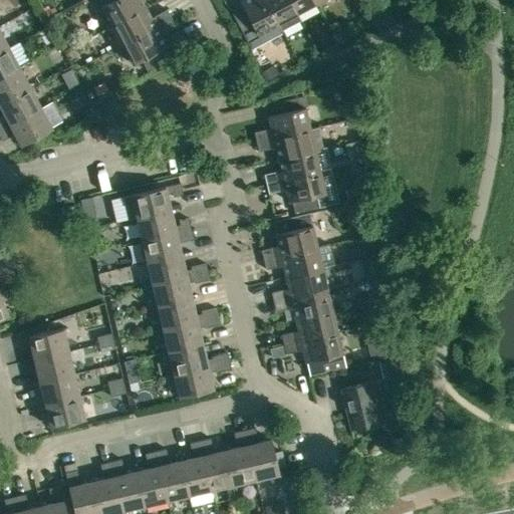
[(112,26),(146,8),(142,0),(111,0),(101,6),(112,26)]
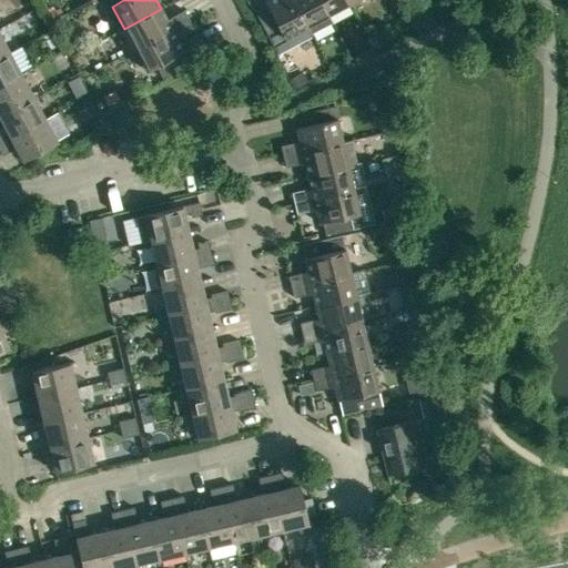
[(277,54),(312,37),(292,0),(266,0),(265,1),(266,4),(254,11),(277,54)]
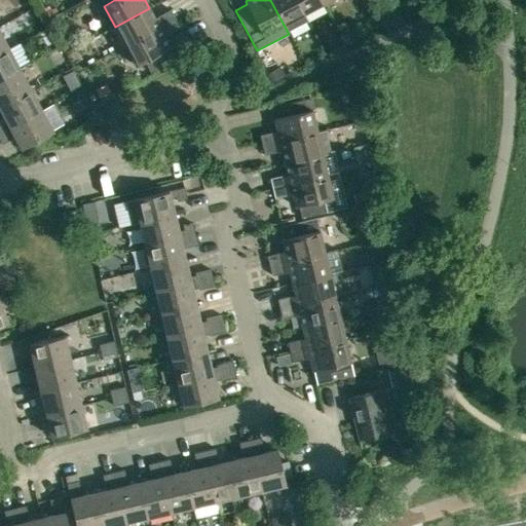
[(303,14),(295,0),(270,0),(289,34),(290,33),(289,31),(308,21),(304,13),(303,14)]
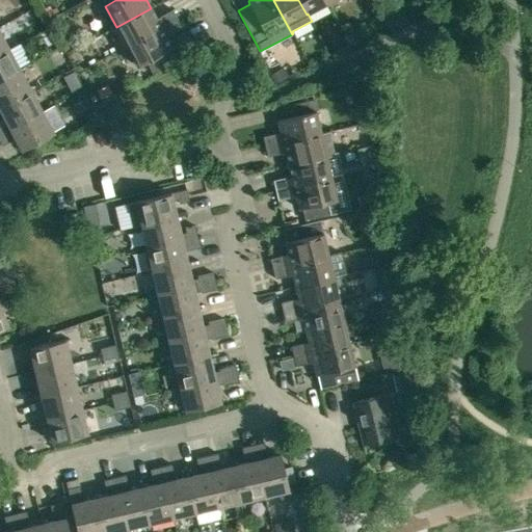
[(298,0),(307,15),(308,14),(326,3),(324,0),(298,0)]
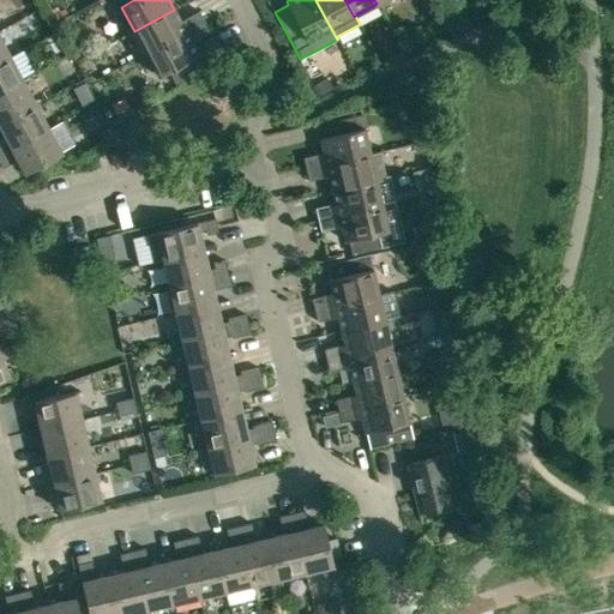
[(134,31),(146,53),(205,23),(199,12),(181,22),(174,10),(134,31)]
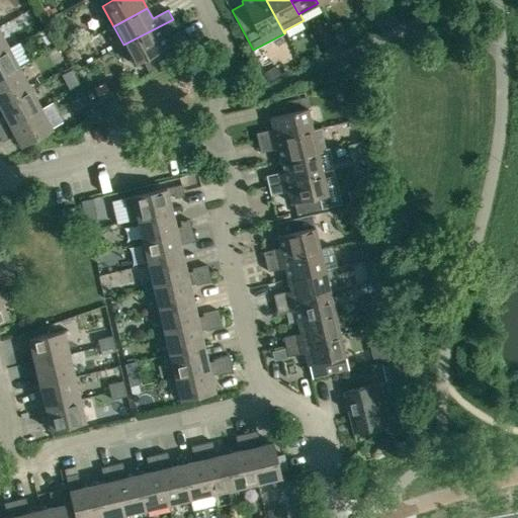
[(173,19),(123,45),(134,66),(143,61),(149,72),(171,60),(166,49),(168,48),(162,35),(177,27),(173,19)]
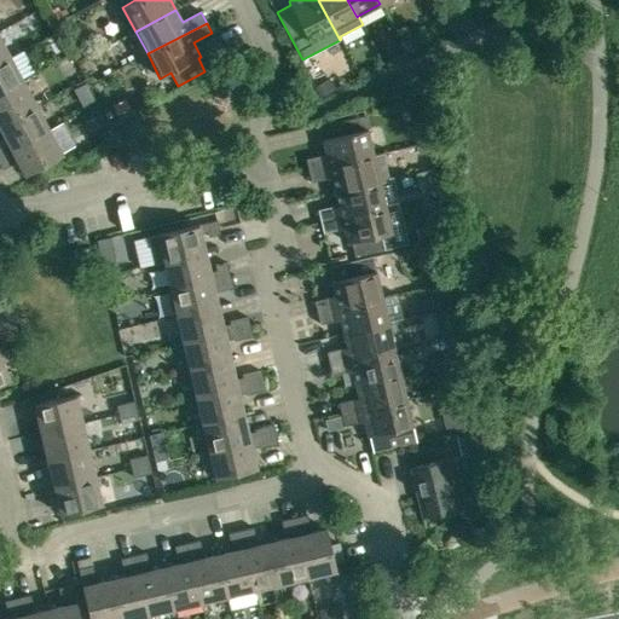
[(0,61),(10,56),(0,38),(0,61)]
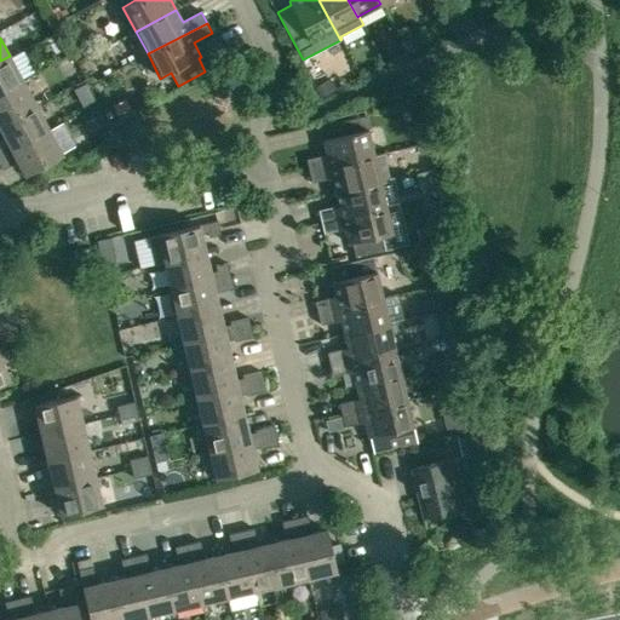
[(0,93),(23,81),(10,56),(0,61),(0,93)]
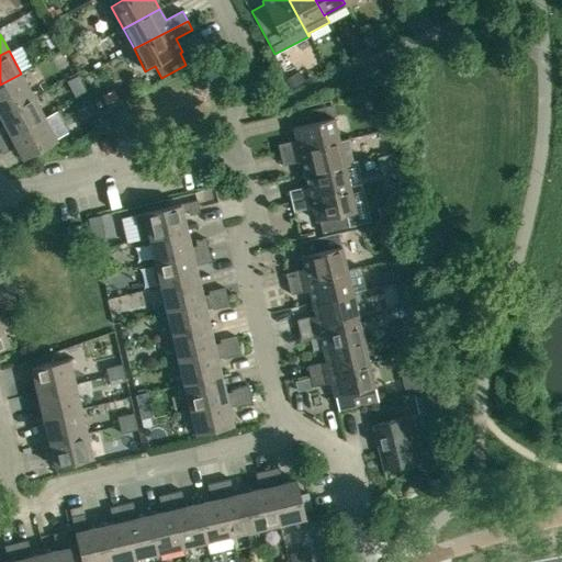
[(0,113),(33,96),(21,74),(0,85),(0,113)]
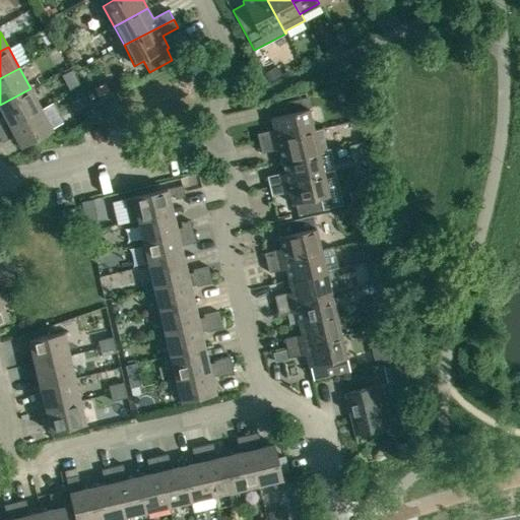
[(30,88),(0,105),(0,107),(10,126),(42,110),(30,88)]
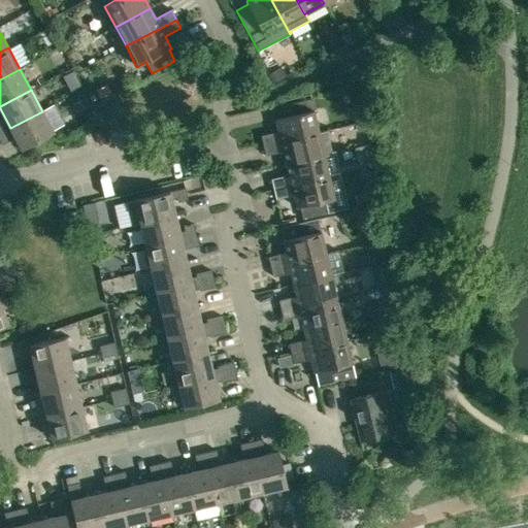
[(100,101),(111,124),(125,117),(113,94),(100,101)]
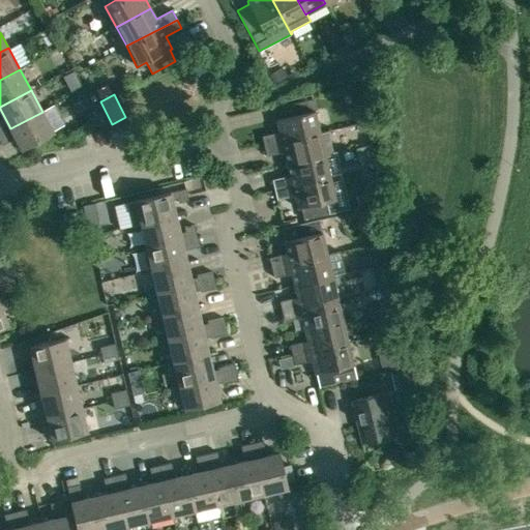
[(262,137),(264,147),(320,133),(315,111),(276,119),(280,133),(262,137)]
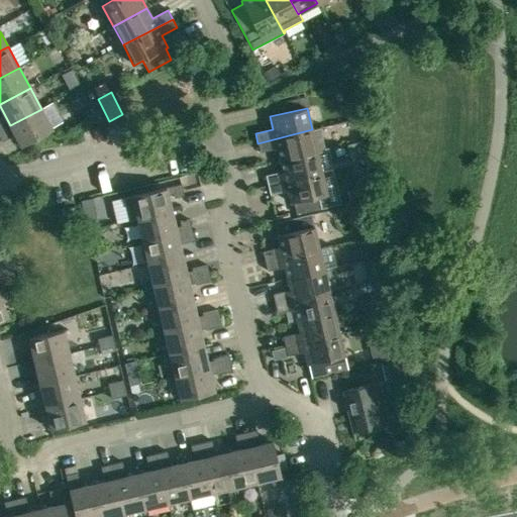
[(41,109),(10,125),(21,146),(53,129),(41,109)]
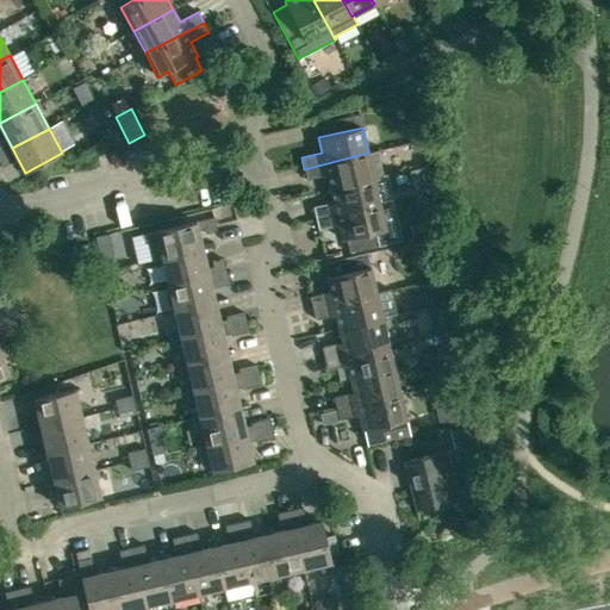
[(12,162),(6,150),(0,154),(0,162),(2,167),(12,162)]
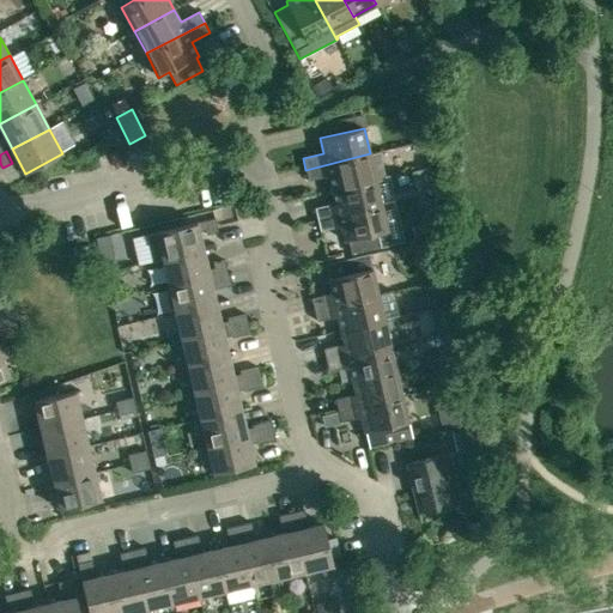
[(378,152),(370,153),(305,170),(309,181),(329,176),(333,190),(376,180),(384,177),(378,152)]
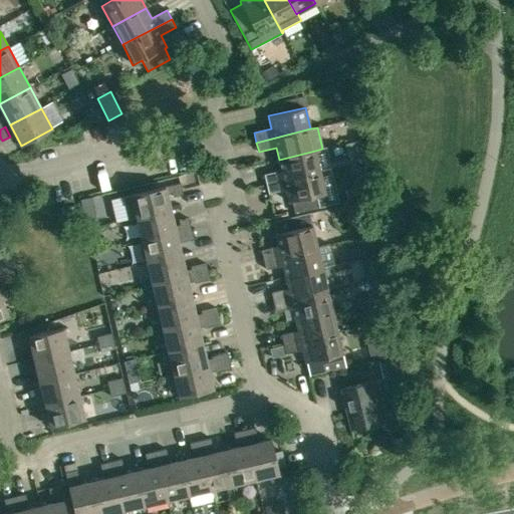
[(266,185),(321,172),(318,162),(315,151),(279,160),(281,171),(264,175),(266,185)]
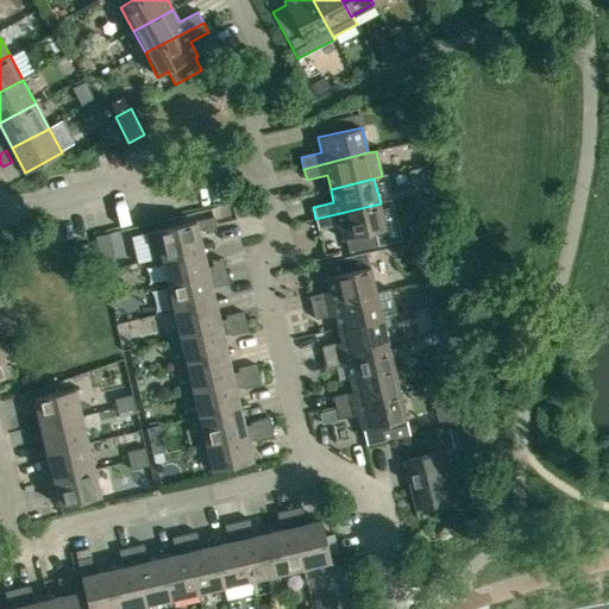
[(387,228),(381,203),(315,219),(316,221),(312,223),(314,230),(318,228),(319,230),(339,225),(341,239),(346,239),(350,253),(378,246),(375,232),(387,228)]
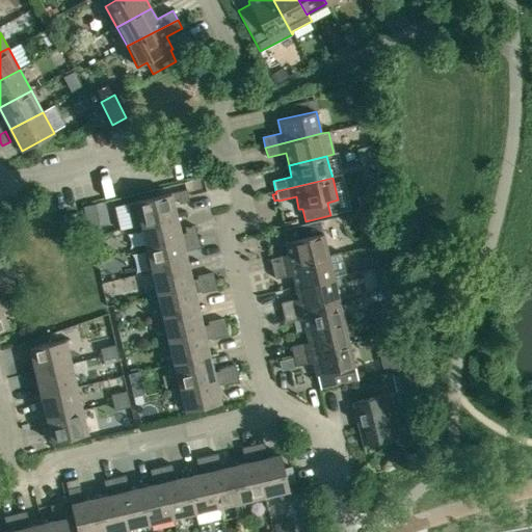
[(381,182),(376,184),(367,186),(369,194),(357,196),(358,204),(380,200),(386,197),(381,182)]
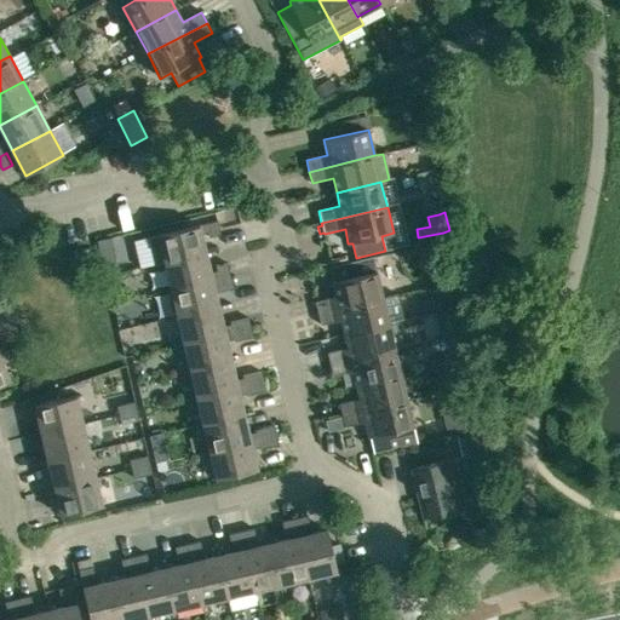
[(218,220),(206,224),(208,237),(220,235),(218,220)]
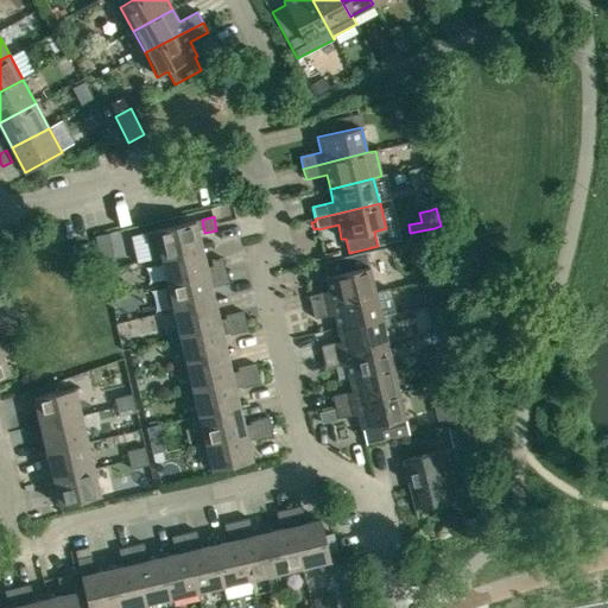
[(162,257),(202,247),(196,221),(156,230),(162,257)]
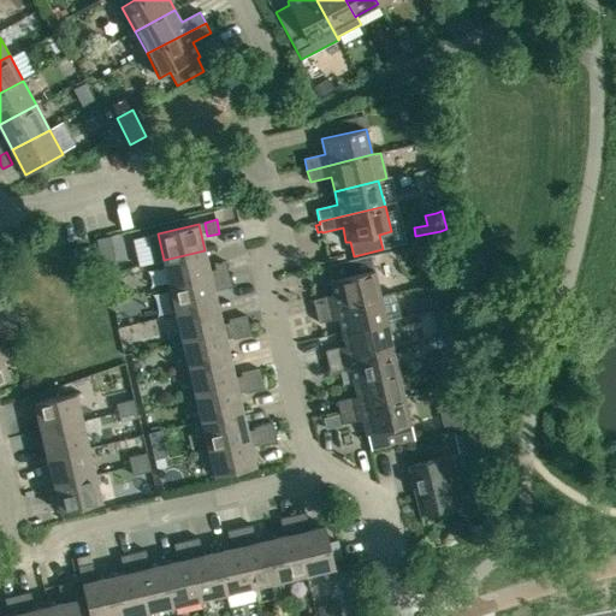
[(209,271),(205,250),(164,260),(170,288),(229,273),(226,261),(214,265),(215,270),(209,271)]
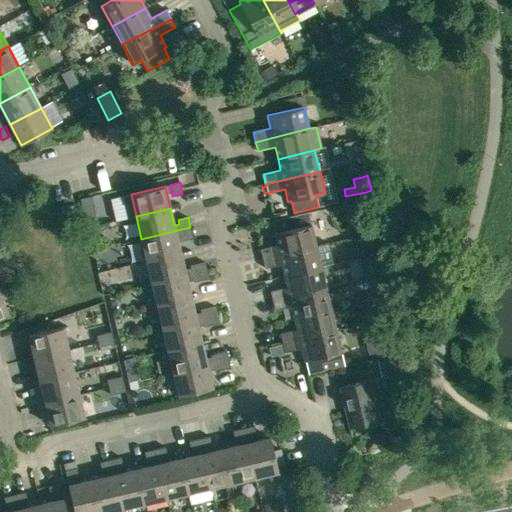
[(260,249),(263,259),(316,246),(309,212),(274,220),(277,232),(275,233),(278,245),(260,249)]
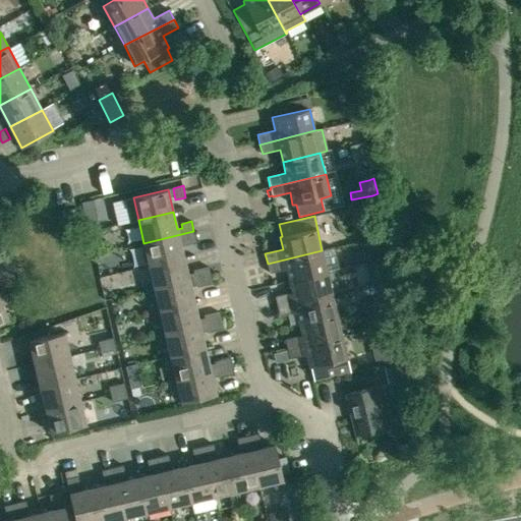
[(184,257),(181,246),(196,242),(193,231),(143,243),(149,266),(184,257)]
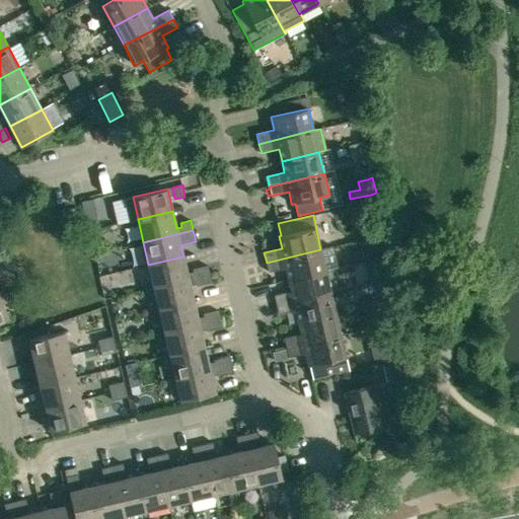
[(326,272),(320,249),(267,263),(269,273),(286,269),(289,280),(326,272)]
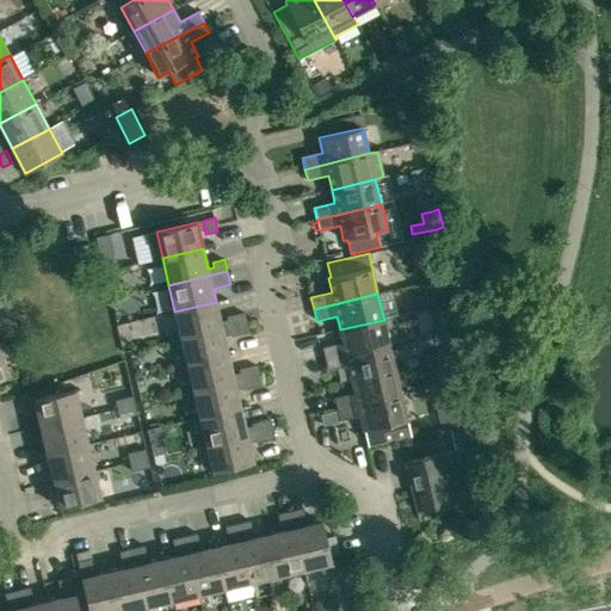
[(222,329),(216,302),(174,312),(181,338),(222,329)]
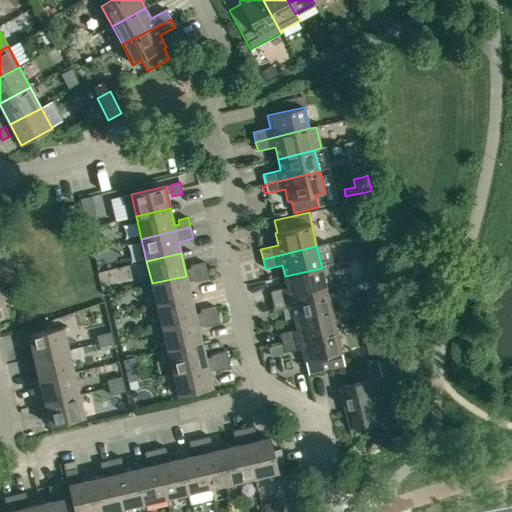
[(192,274),(207,271),(205,263),(190,266),(192,274)]
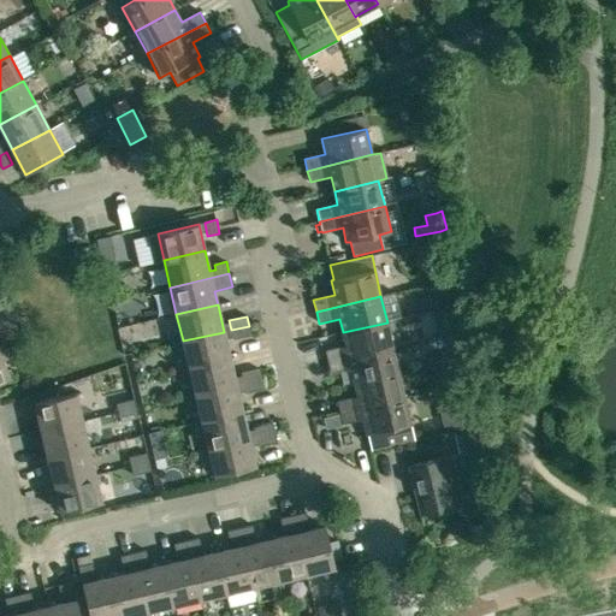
[(437,336),(456,331),(454,319),(434,324),(437,336)]
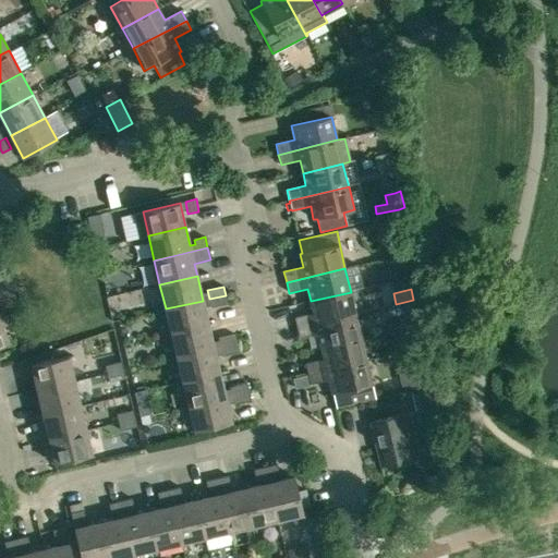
[(355,314),(351,292),(311,301),(313,313),(294,317),(298,328),(355,314)]
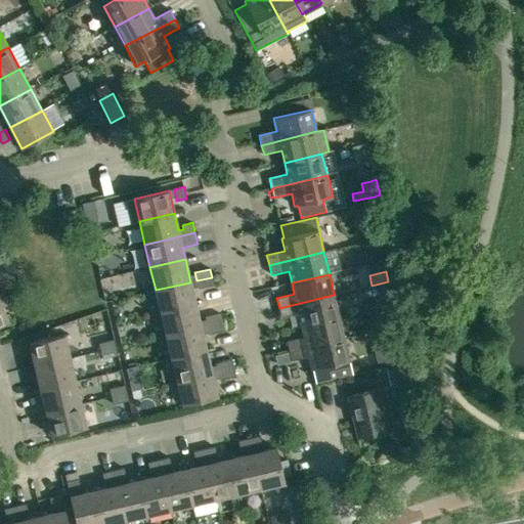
[(212,277),(197,280),(199,289),(214,285),(212,277)]
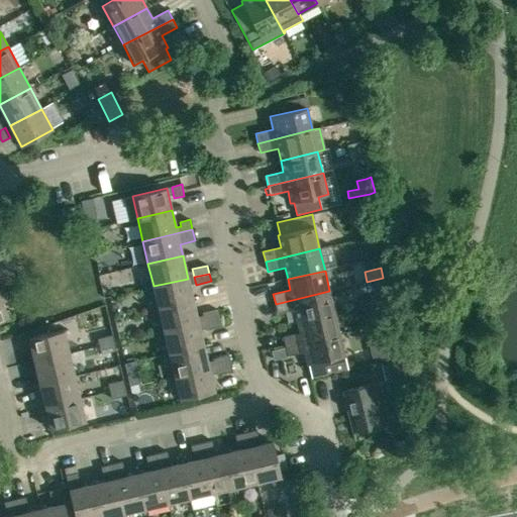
[(159,309),(193,301),(188,279),(153,286),(159,309)]
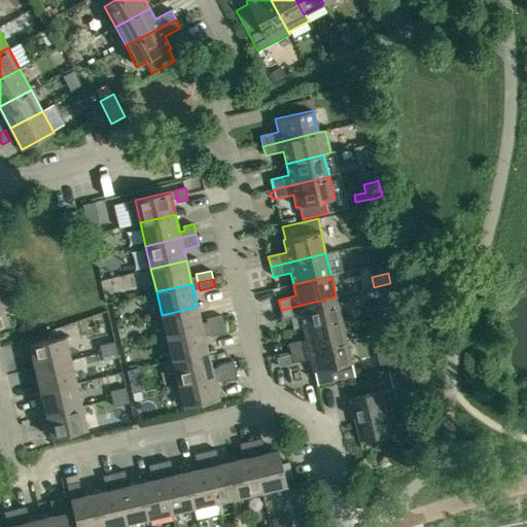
[(342,319),(336,296),(281,310),(283,320),(301,316),(304,327),(342,319)]
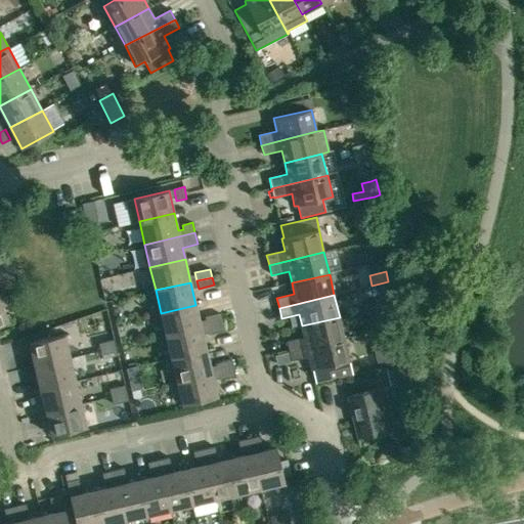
[(0,299),(0,324),(9,321),(0,299)]
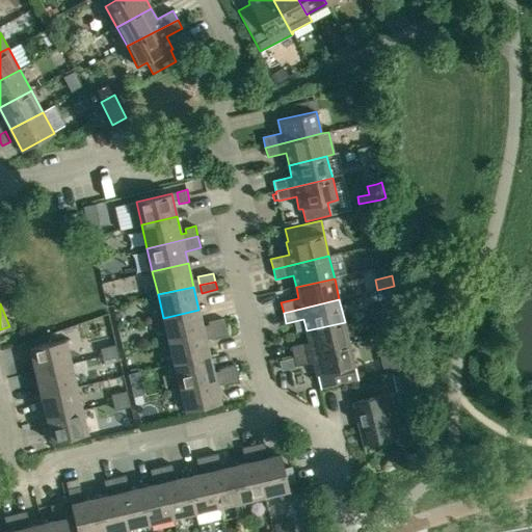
[(205,333),(198,310),(163,318),(168,341),(205,333)]
